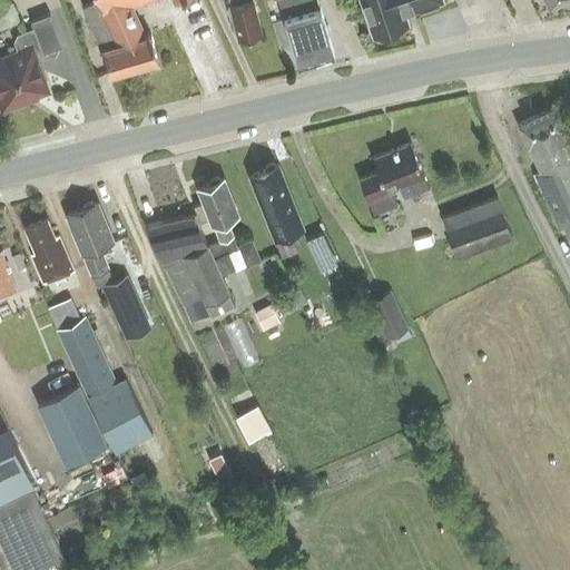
[(101,48),(102,48),(109,72),(158,58),(150,33),(146,36),(133,6),(129,0),(95,0),(84,6),(101,48)]
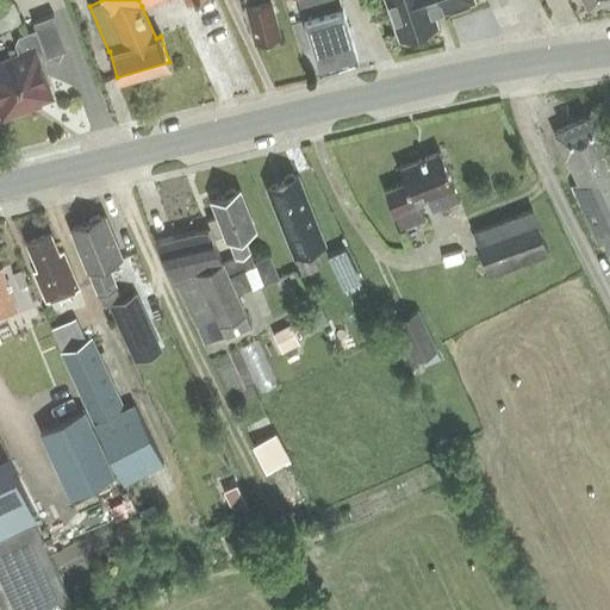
[(255,42),(280,36),(271,0),(243,0),(247,7),(243,8),(247,22),(249,20),(255,42)]
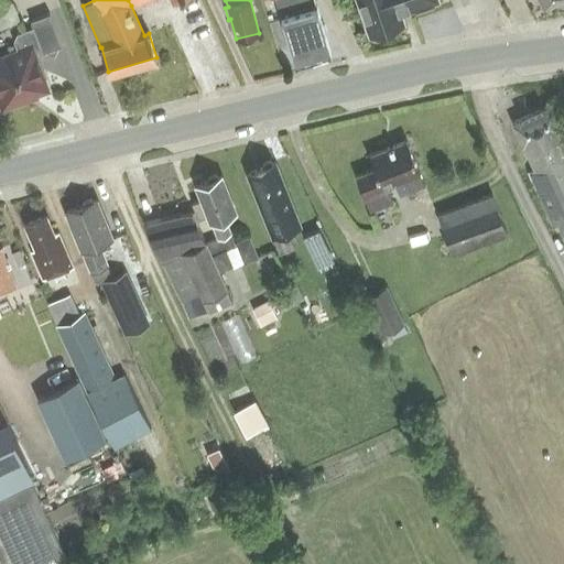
[(273,0),(294,63),(329,53),(315,7),(313,0),(273,0)]
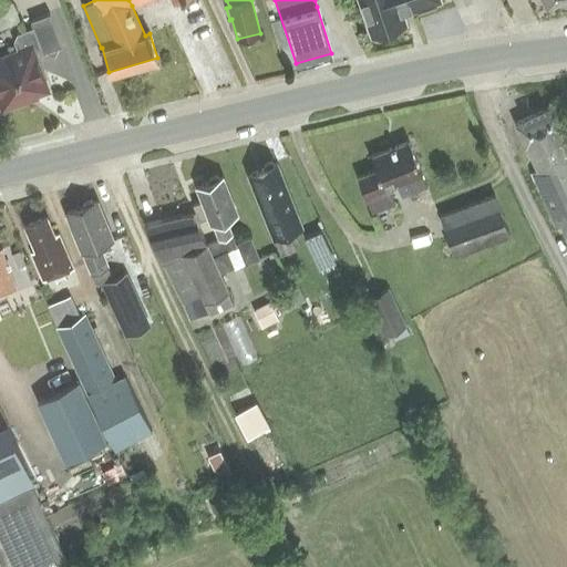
[(358,0),(371,35),(404,24),(400,11),(410,8),(411,10),(415,9),(416,12),(435,7),(434,2),(439,1),(437,0),(358,0)]
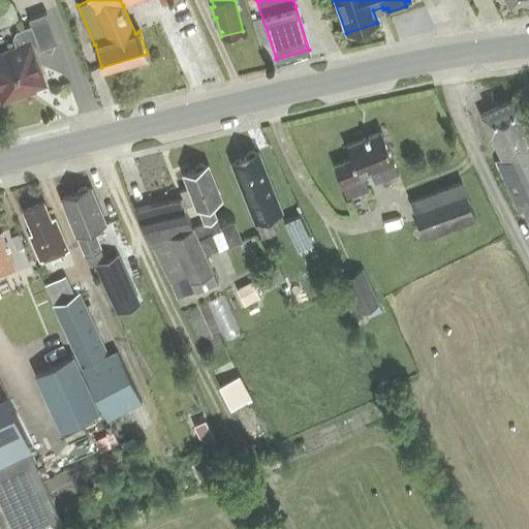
[(30,18),(32,24),(14,30),(11,38),(14,45),(0,50),(0,97),(2,103),(19,97),(18,93),(45,83),(33,52),(58,42),(47,11),(30,18)]
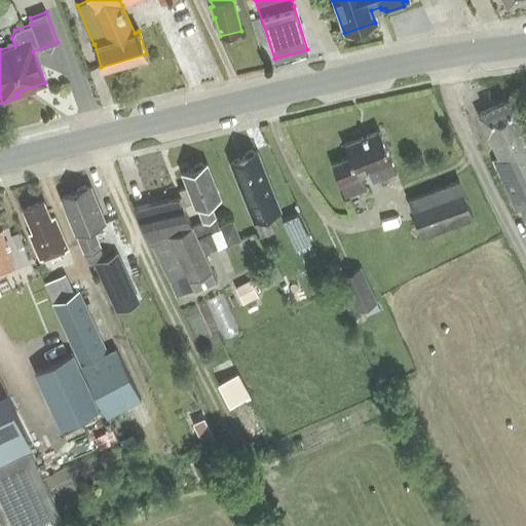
[(525,221),(525,121),(525,118),(523,119),(514,98),(477,115),(496,158),(491,161),(514,211),(520,209),(525,221)]
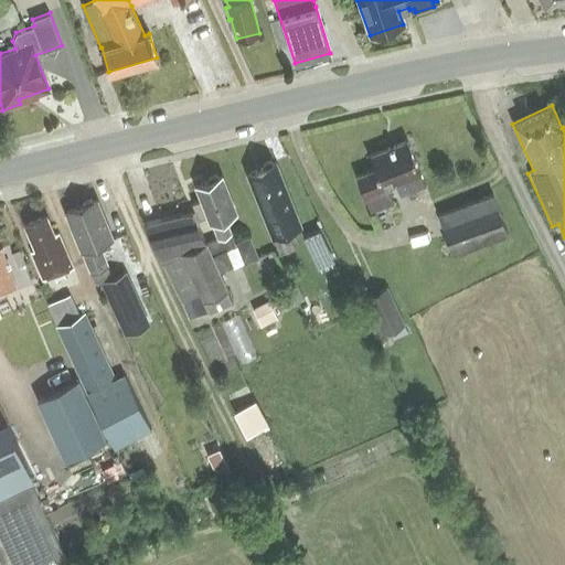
[(400,196),(425,187),(406,140),(369,156),(374,170),(355,178),(370,213),(394,203),(387,188),(395,184),(400,196)]
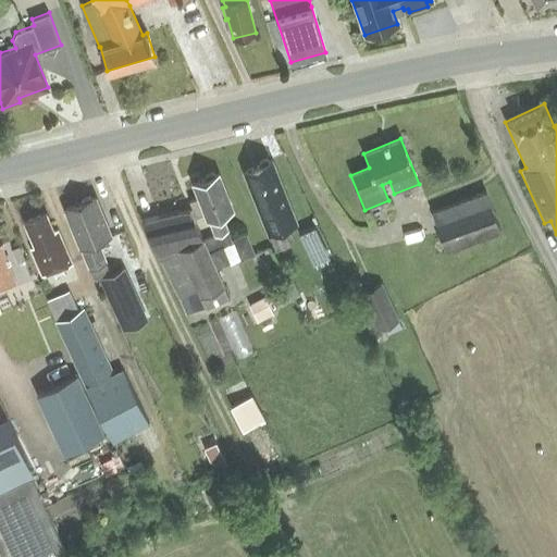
[(261,214),(268,232),(275,251),(288,246),(281,226),(295,221),(283,192),(272,161),(269,162),(265,160),(259,162),(258,165),(243,172),(255,201),(257,201),(262,214),(261,214)]
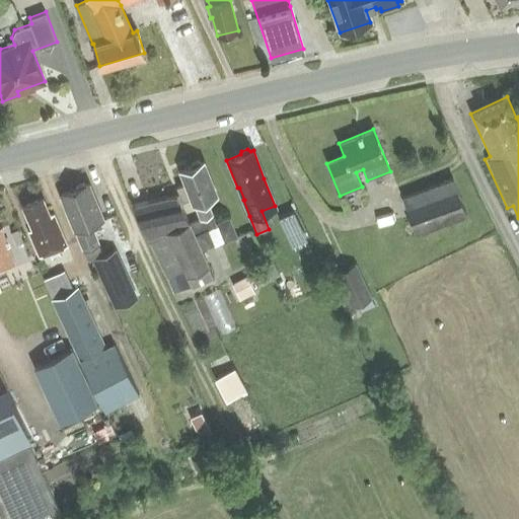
[(198,161),(191,163),(191,167),(179,172),(184,184),(176,188),(179,194),(132,205),(166,277),(174,293),(191,285),(192,287),(214,277),(201,249),(214,242),(208,229),(217,225),(212,215),(212,213),(206,199),(216,195),(204,162),(201,163),(198,161)]
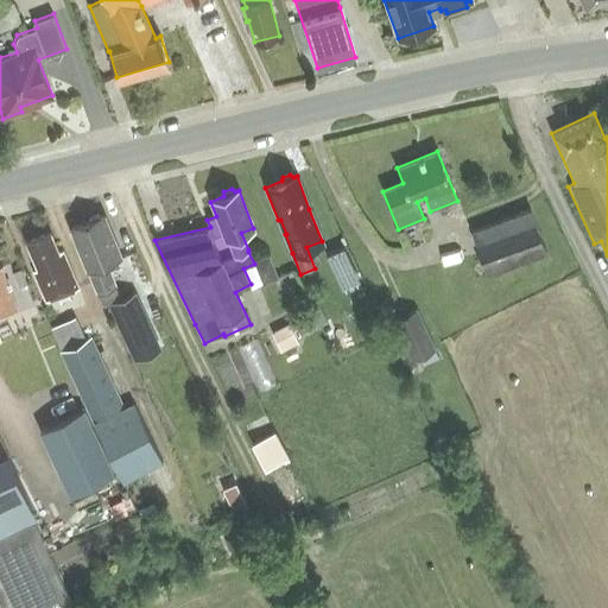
[(543,247),(530,210),(470,230),(483,268),(486,276),(546,255),(543,247)]
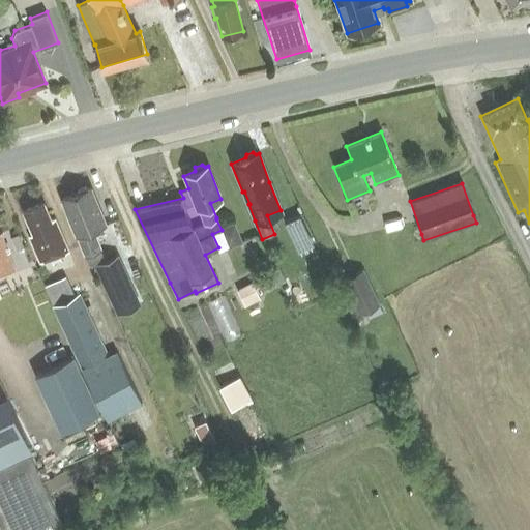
[(117,252),(102,258),(91,231),(105,226),(89,188),(60,201),(76,239),(77,238),(88,266),(93,264),(99,280),(124,269),(117,252)]
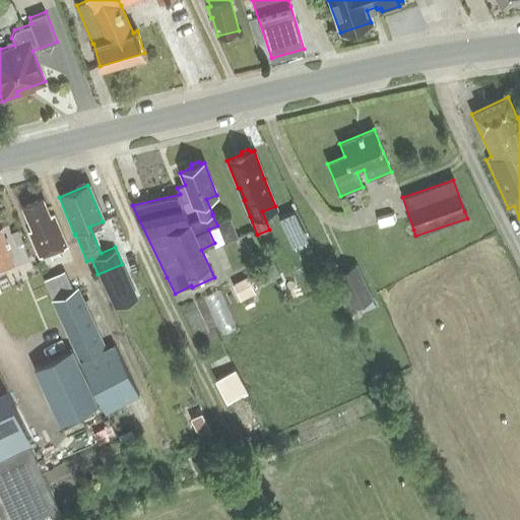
[(60,257),(58,251),(67,247),(54,215),(50,216),(43,200),(23,207),(33,231),(28,232),(40,258),(49,254),(52,260),(60,257)]
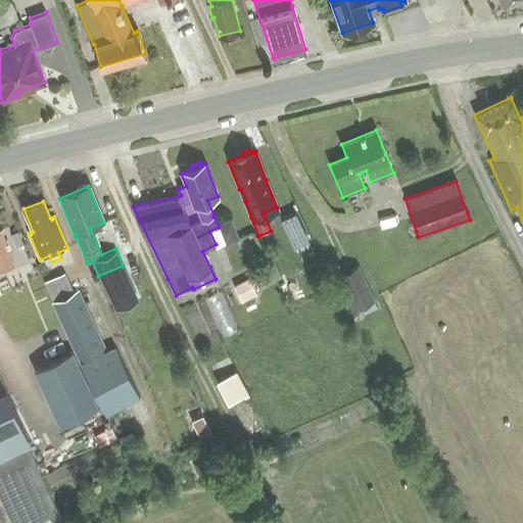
[(300,246),(316,239),(303,210),(288,217),(300,246)]
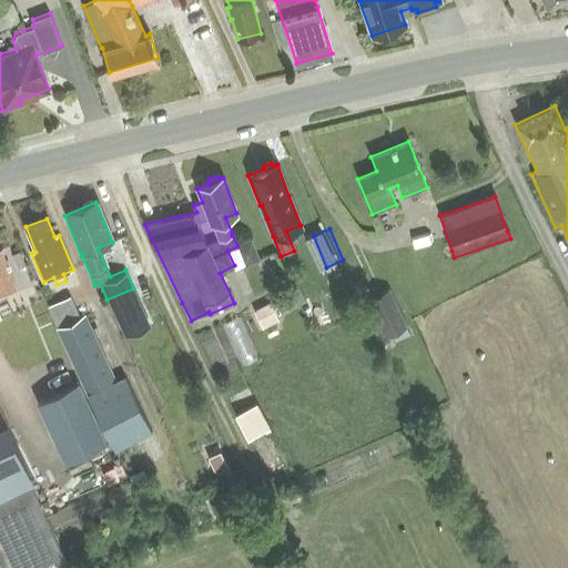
[(260,261),(251,239),(236,244),(245,266),(260,261)]
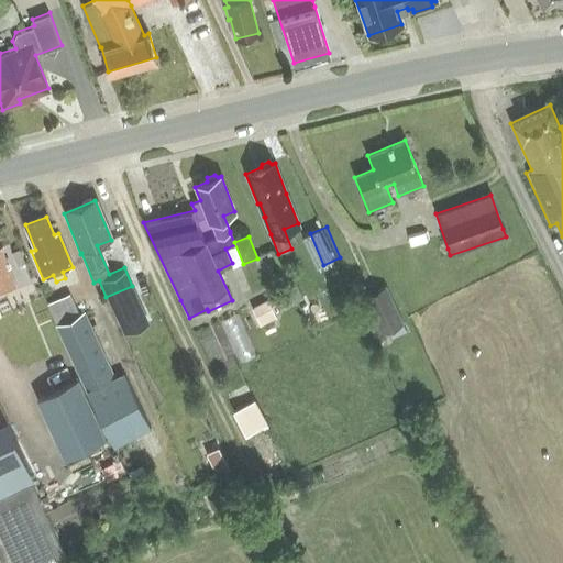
[(0,293),(17,286),(1,247),(0,247),(0,293)]
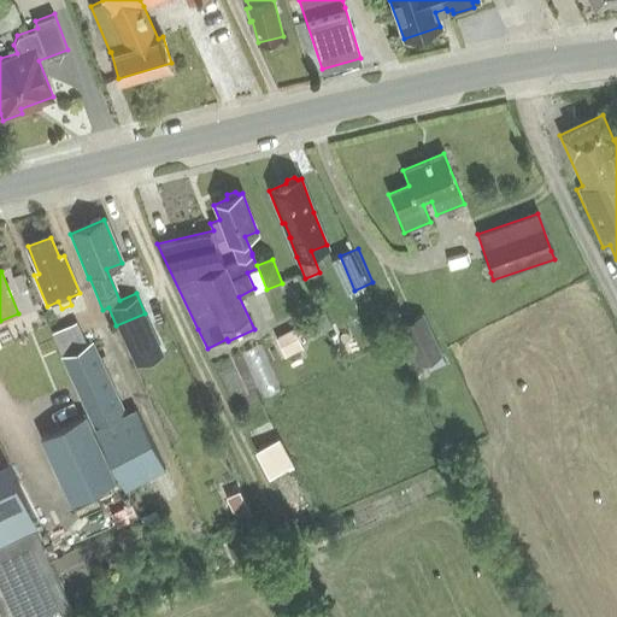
[(18,293),(28,289),(22,272),(12,277),(18,293)]
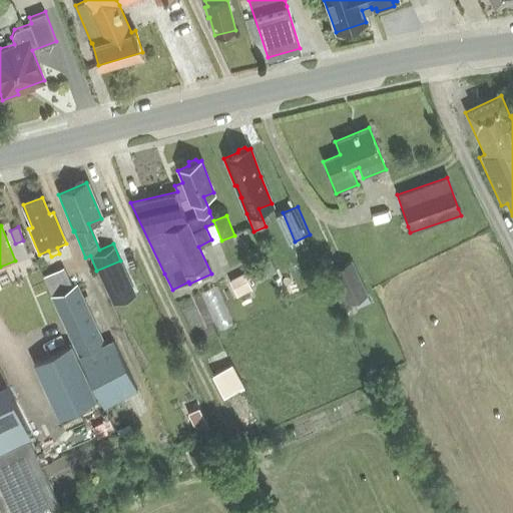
[(371,304),(352,261),(332,270),(348,304),(353,302),(357,310),(371,304)]
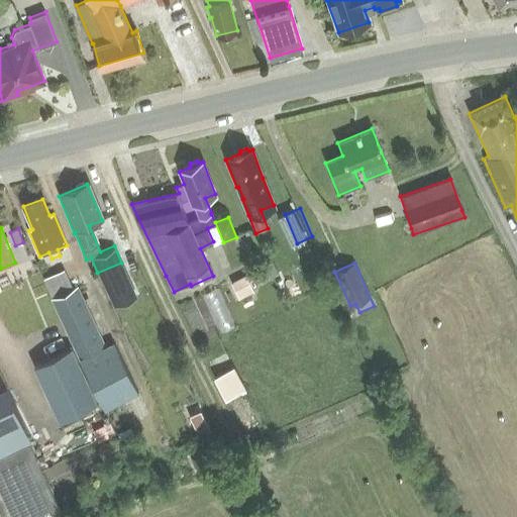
[(0,287),(2,293),(25,284),(18,269),(0,276),(0,287)]
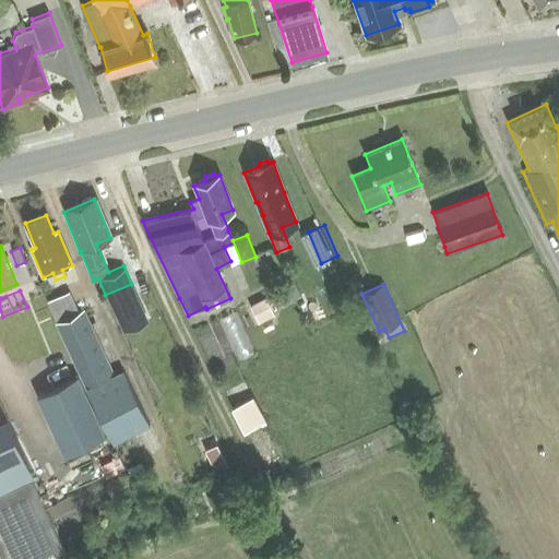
[(47,301),(129,478),(145,471),(137,451),(146,447),(139,431),(151,426),(123,368),(113,373),(84,309),(79,312),(69,290),(47,301)]
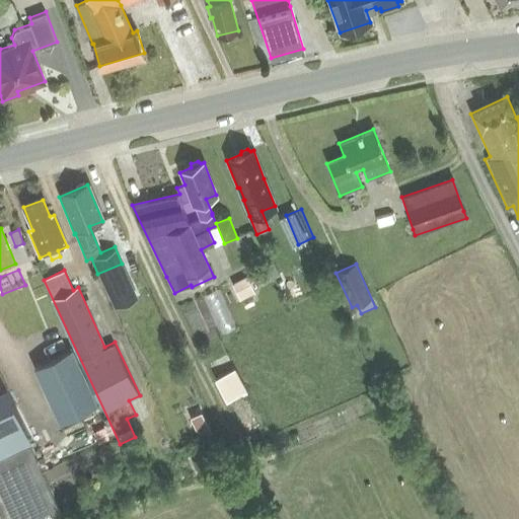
[(254,293),(246,276),(231,284),(239,300),(254,293)]
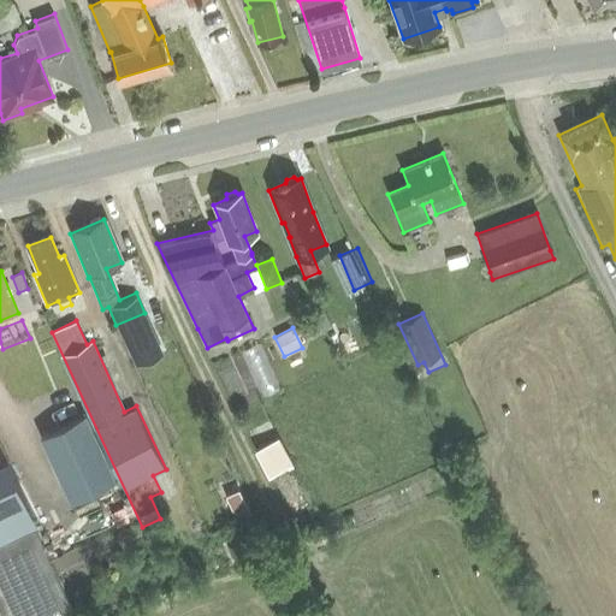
[(267,343),(244,351),(261,397),(284,389),(267,343)]
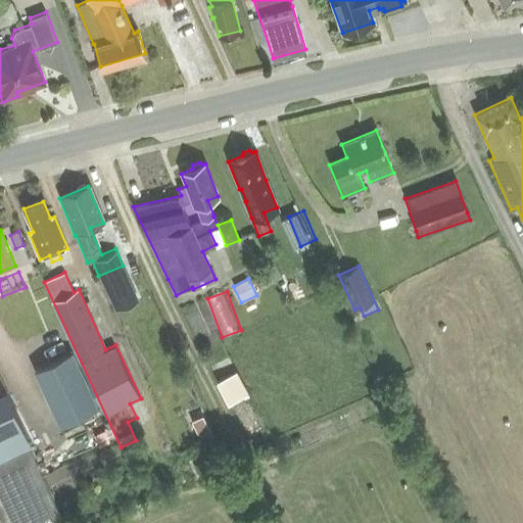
[(72,352),(34,370),(60,426),(97,409),(72,352)]
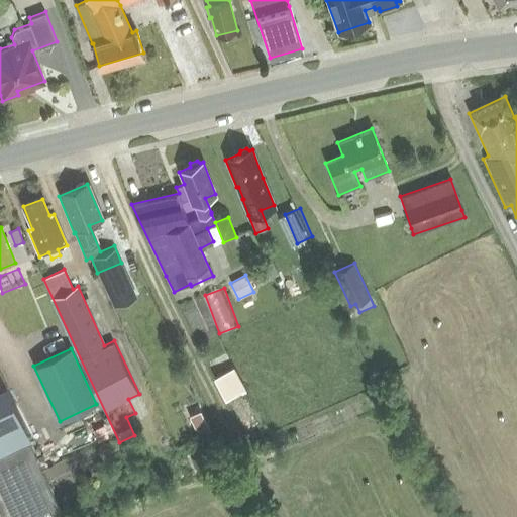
[(220,376),(232,398),(251,388),(238,365),(220,376)]
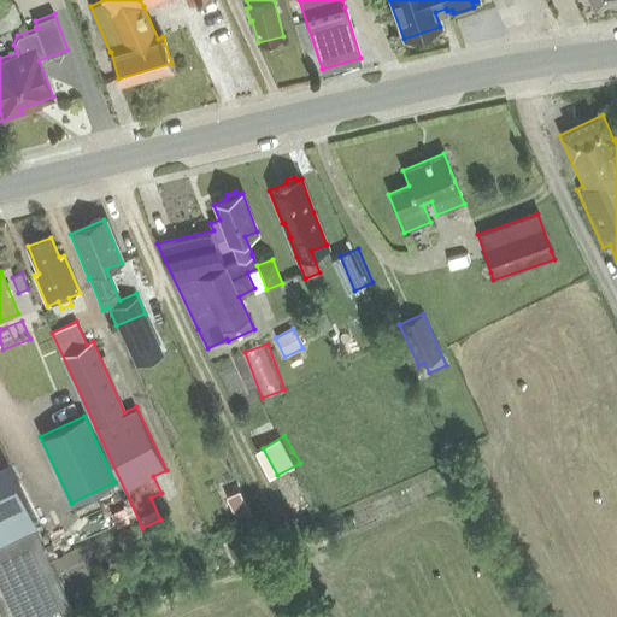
[(5,460),(0,463),(0,539),(35,523),(5,460)]
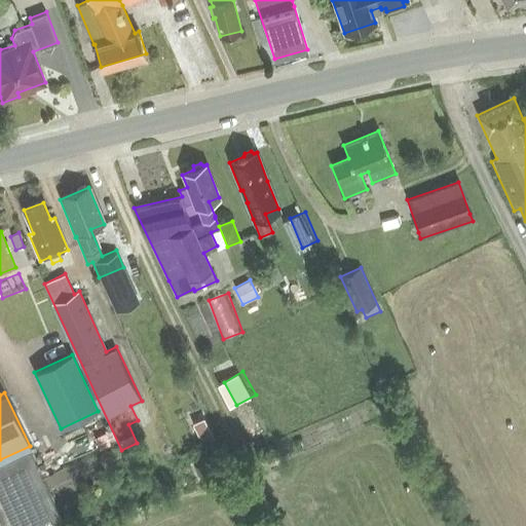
[(63,525),(28,451),(0,463),(0,525),(63,525)]
